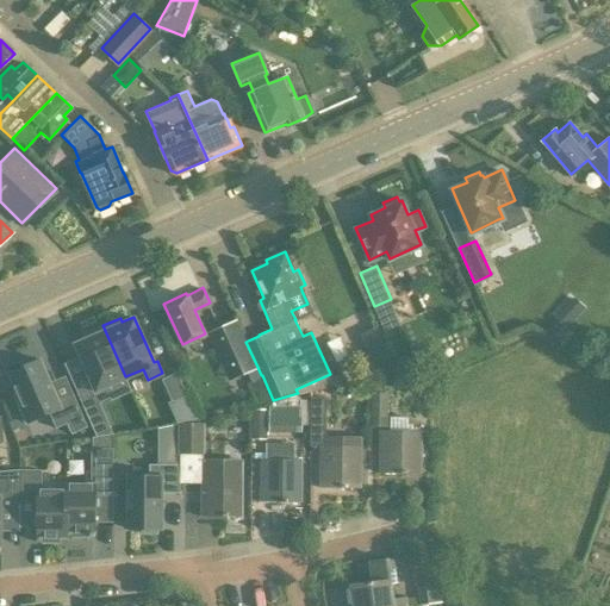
[(246,342),(248,341),(237,318),(206,331),(229,380),(257,367),(246,342)]
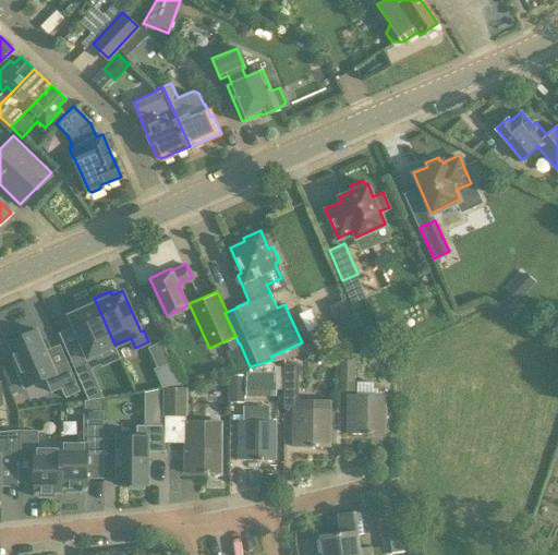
[(114,345),(94,298),(77,305),(79,309),(68,314),(87,357),(114,345)]
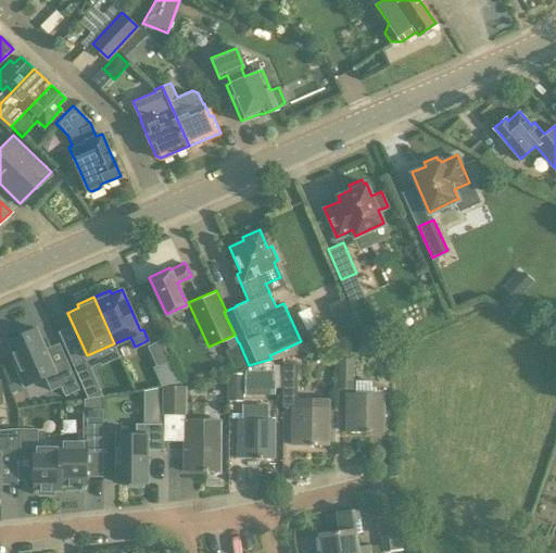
[(79,388),(68,364),(54,371),(36,327),(33,328),(30,325),(17,330),(20,334),(8,339),(16,357),(13,360),(24,385),(45,375),(51,389),(61,385),(65,394),(79,388)]
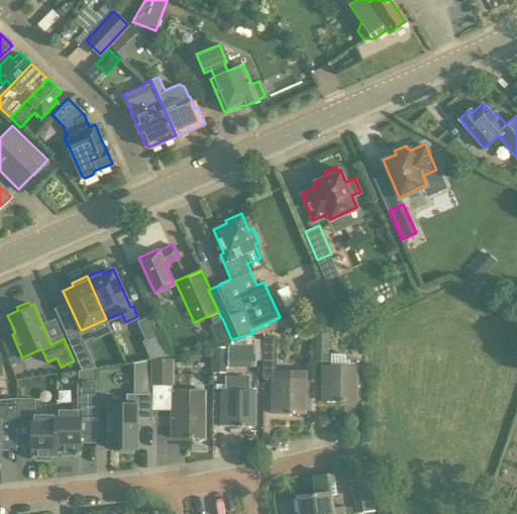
[(159,334),(149,315),(138,320),(146,339),(159,334)]
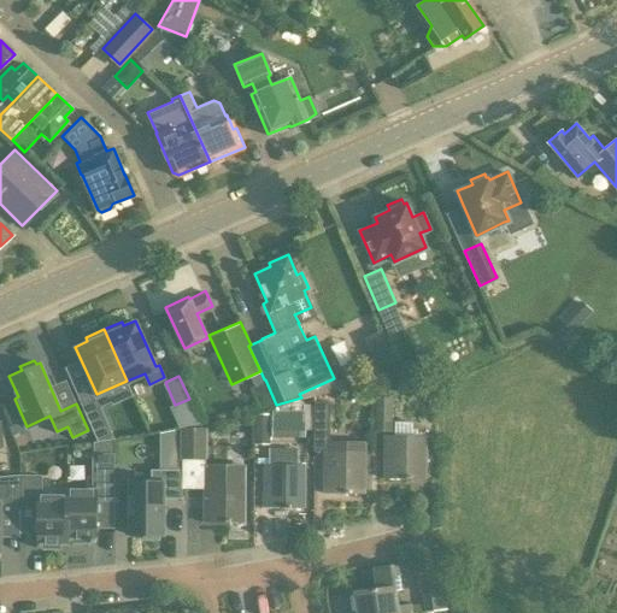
[(376,398),(375,429),(392,429),(392,398),(376,398)]
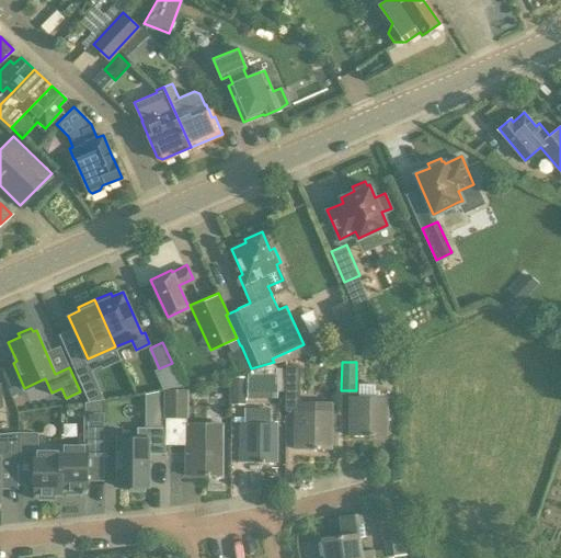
[(286,365),(285,387),(298,387),(299,365),(286,365)]
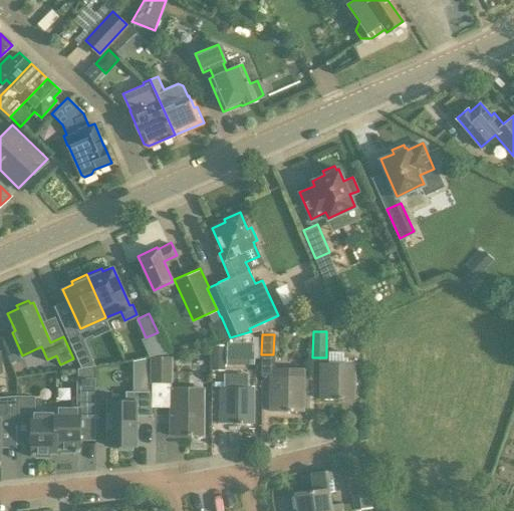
[(93,364),(82,337),(70,342),(81,366),(93,364)]
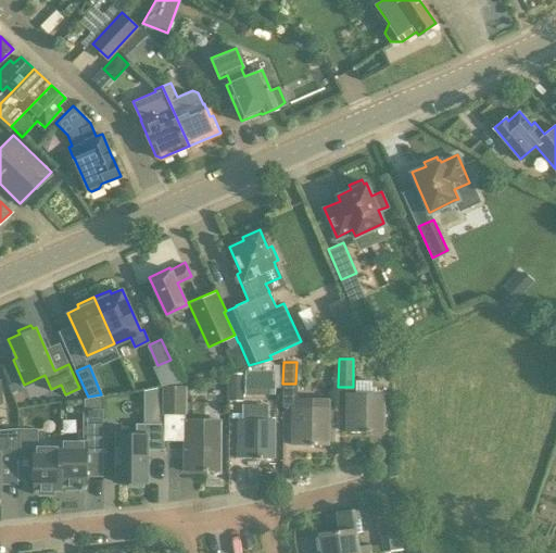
[(278,390),(277,366),(247,368),(248,392),(278,390)]
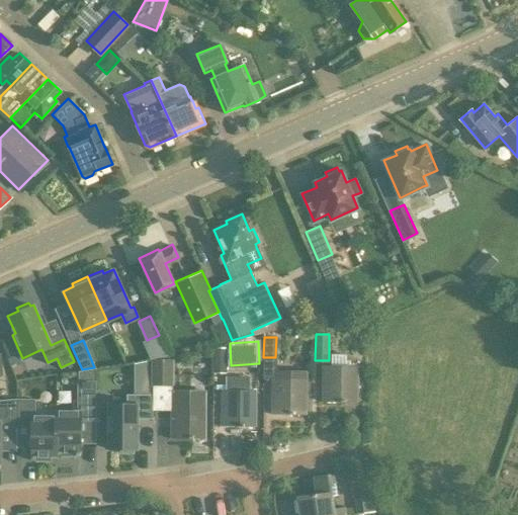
[(226,371),(226,347),(213,347),(212,371),(226,371)]
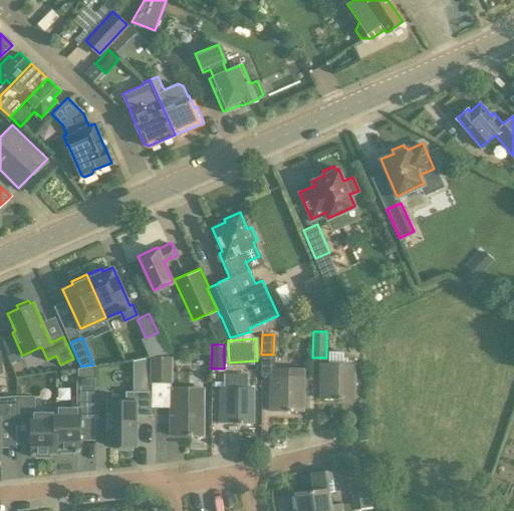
[(145,355),(135,357),(139,385),(150,382),(145,355)]
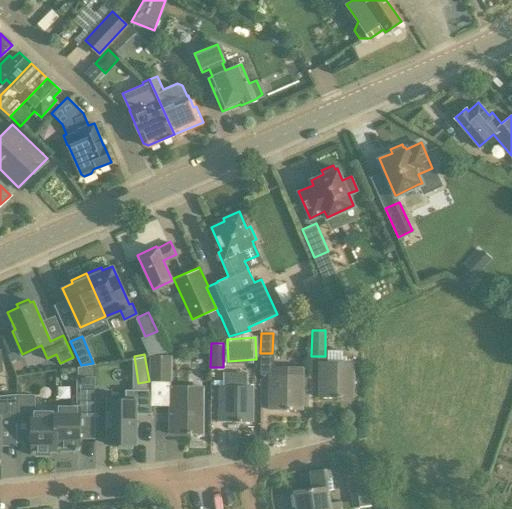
[(150,354),(150,379),(170,379),(170,355),(150,354)]
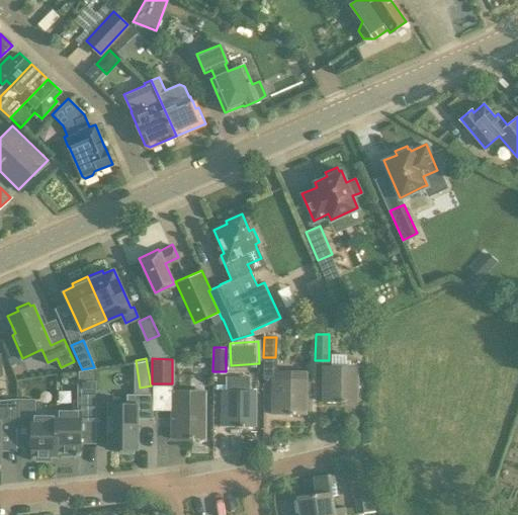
[(357,402),(357,365),(322,364),(322,401),(357,402)]
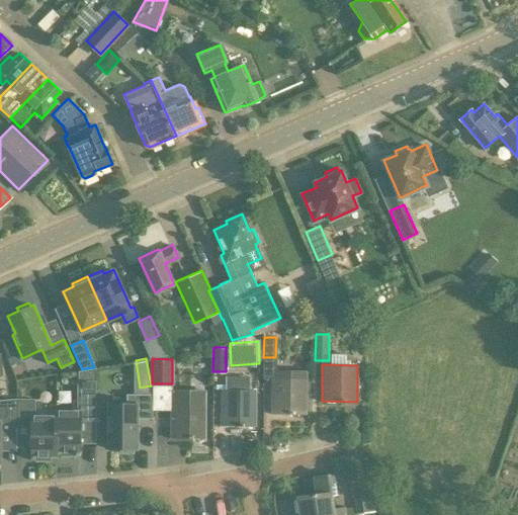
[(307,414),(307,377),(289,377),(289,370),(276,370),(271,370),(270,413),(307,414)]
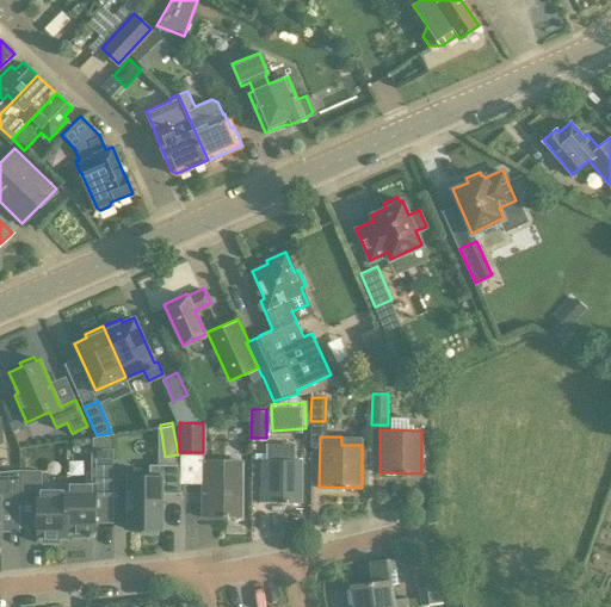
[(66,483),(66,489),(66,531),(67,531),(74,531),(74,533),(75,534),(78,536),(94,536),(94,497),(112,497),(113,448),(92,448),(92,483),(66,483)]
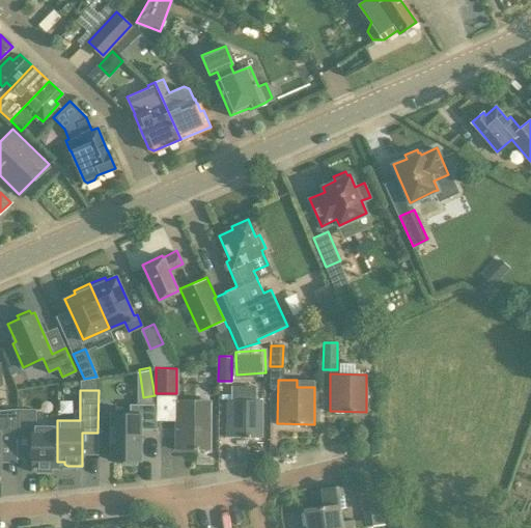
[(231,398),(226,398),(226,436),(261,437),(262,399),(255,399),(255,390),(231,390),(231,398)]
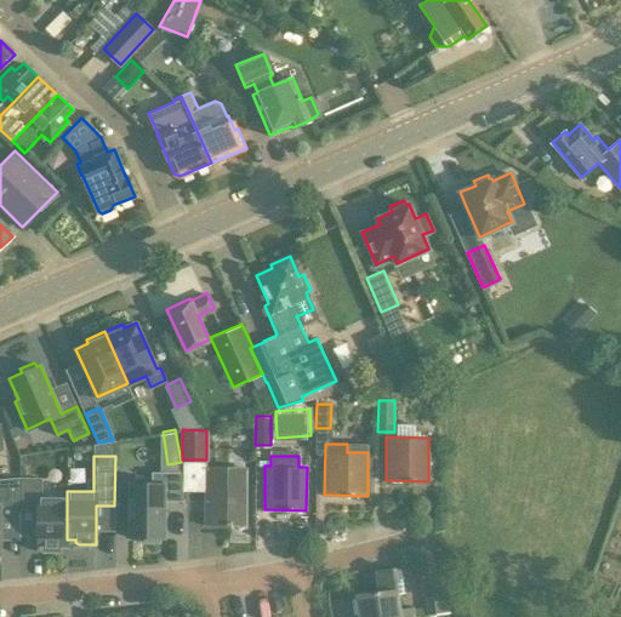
[(246,481),(228,481),(228,466),(204,466),(204,524),(246,524),(246,481)]
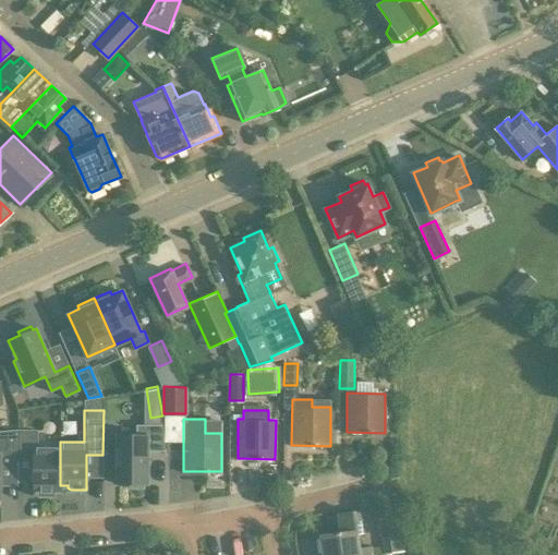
[(147,449),(165,449),(162,423),(136,423),(136,434),(117,434),(117,482),(130,482),(130,486),(143,486),(143,482),(147,482),(147,449)]
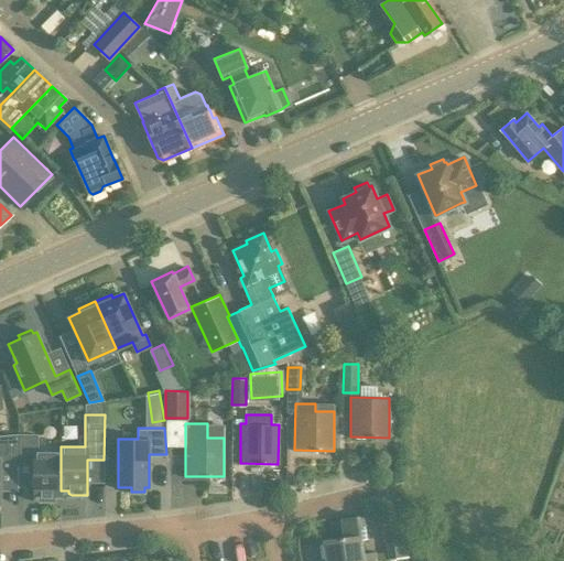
[(0,473),(17,473),(17,464),(17,434),(17,433),(0,434),(0,473)]
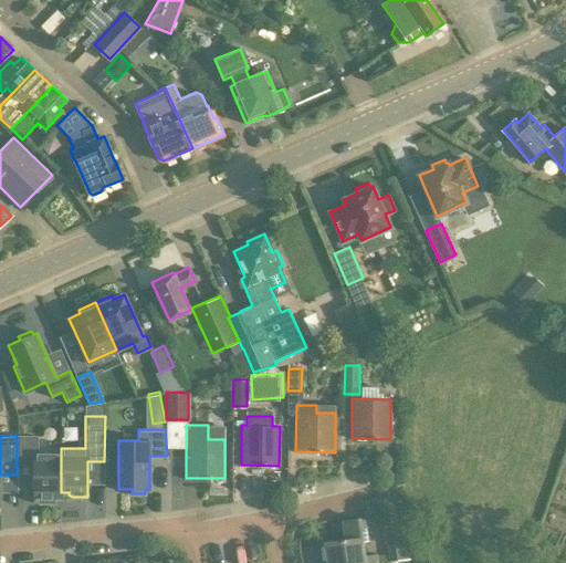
[(52,500),(53,498),(62,498),(62,492),(61,492),(61,454),(38,454),(38,436),(17,436),(17,466),(34,466),(34,501),(50,501),(52,500)]
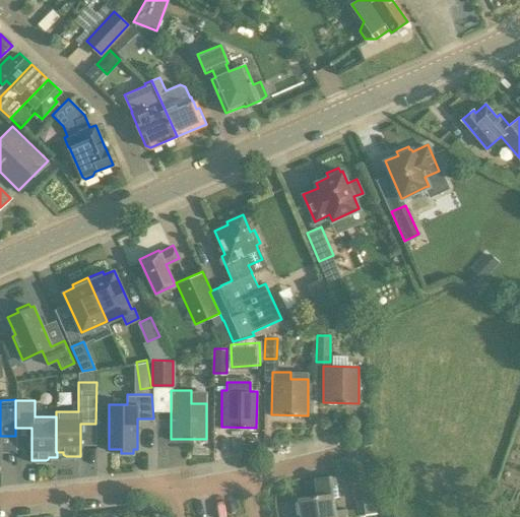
[(300,516),(341,516),(347,516),(346,507),(334,509),(333,497),(337,496),(335,475),(315,478),(317,496),(298,498),(300,516)]
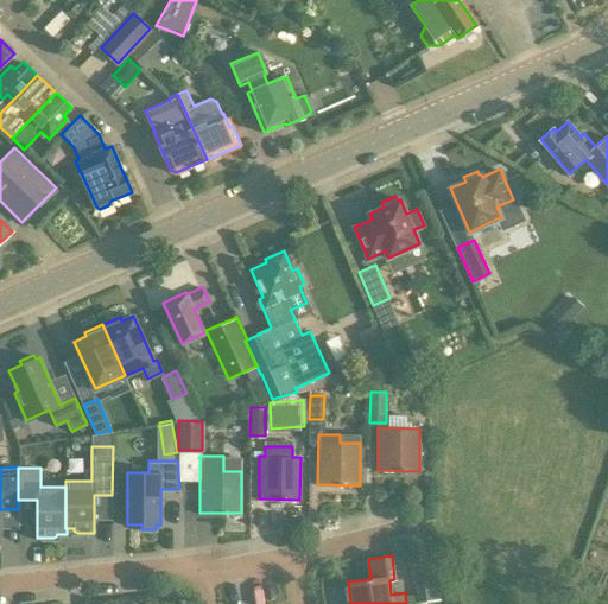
[(435,561),(418,564),(423,601),(439,598),(435,561)]
